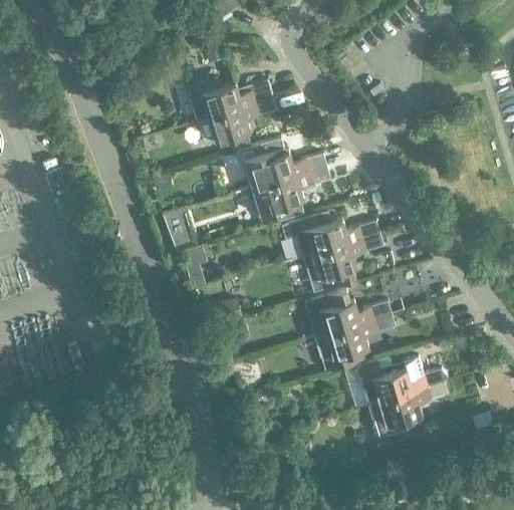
[(241,5),(238,0),(210,0),(219,20),(241,5)]
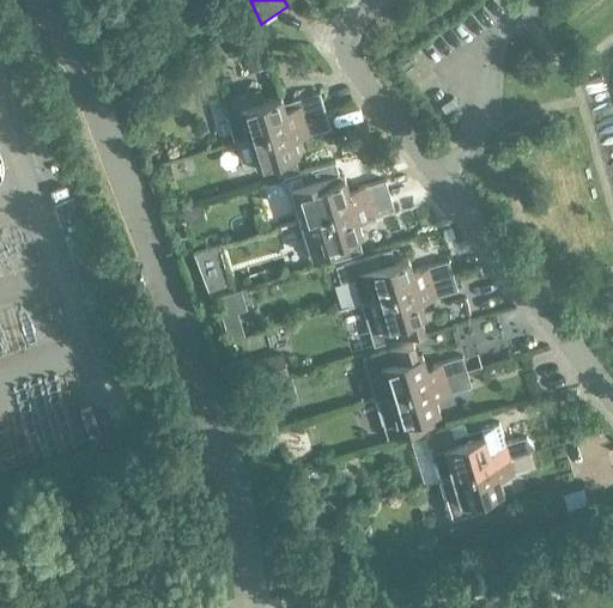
[(246,65),(250,79),(267,73),(263,60),(246,65)]
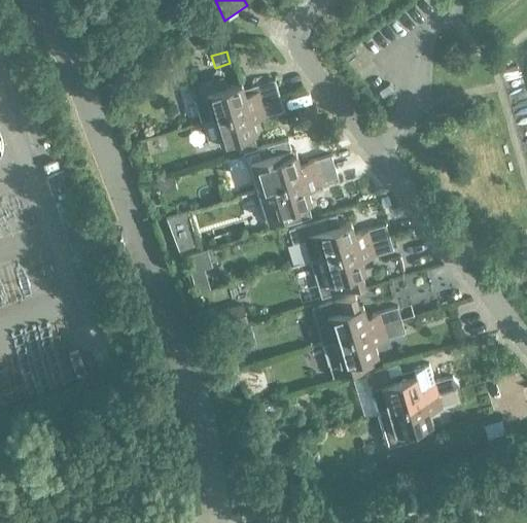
[(252,90),(253,95),(245,98),(241,85),(224,91),(221,81),(190,91),(202,125),(280,101),(275,82),(252,90)]
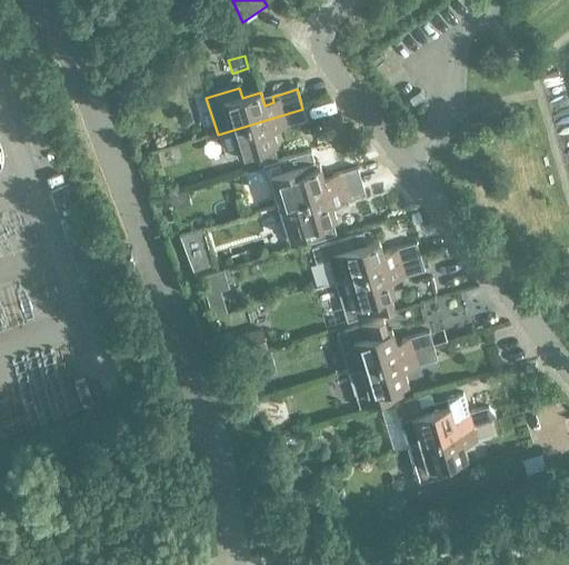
[(307,124),(302,109),(218,135),(226,161),(257,151),(261,167),(277,162),(272,147),(277,146),(272,134),(307,124)]
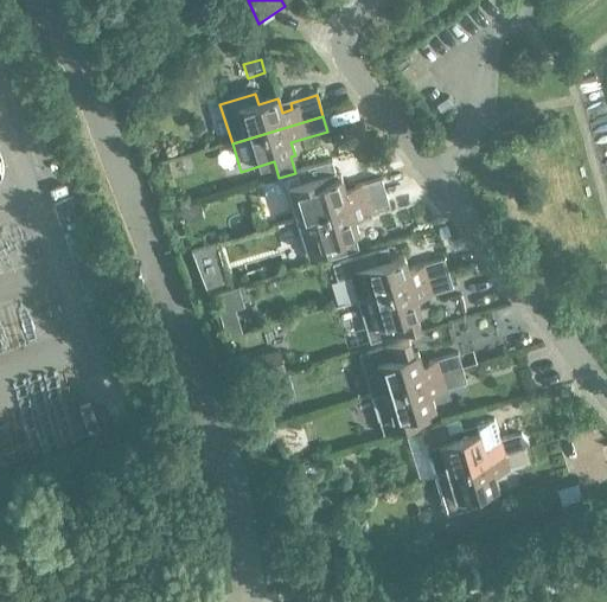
[(340,179),(310,189),(307,183),(285,189),(295,224),(385,197),(381,181),(345,192),(340,179)]
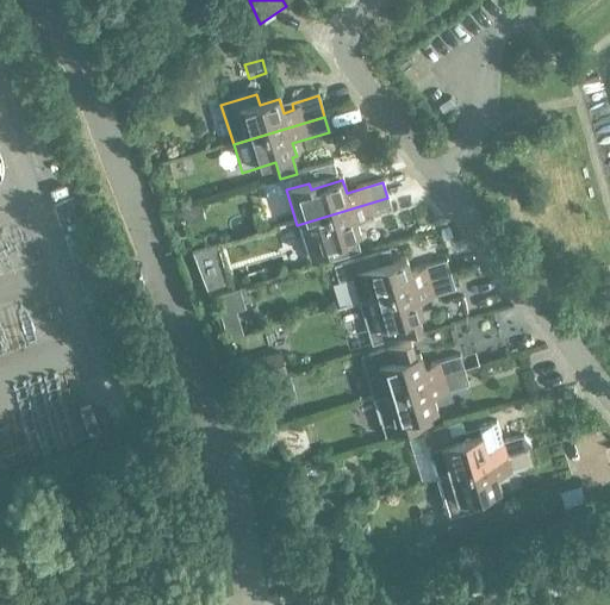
[(392,212),(387,198),(297,225),(305,254),(327,247),(331,263),(360,255),(355,238),(360,237),(355,224),(392,212)]
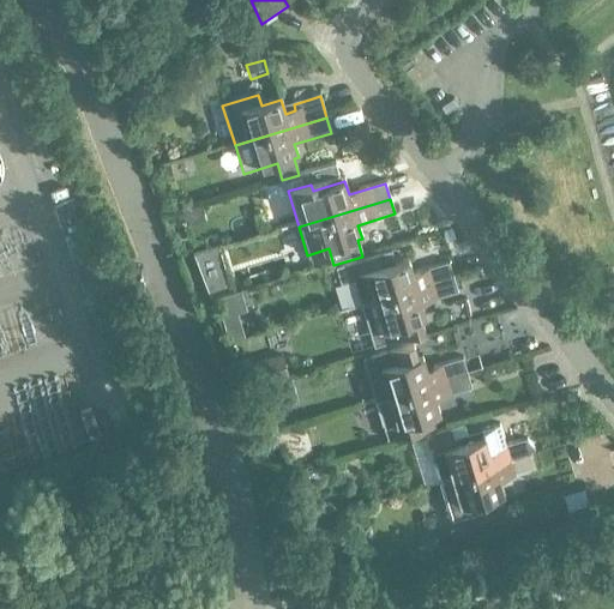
[(391,253),(336,270),(341,288),(354,283),(361,307),(453,279),(449,265),(413,276),(408,263),(396,266),(391,253)]
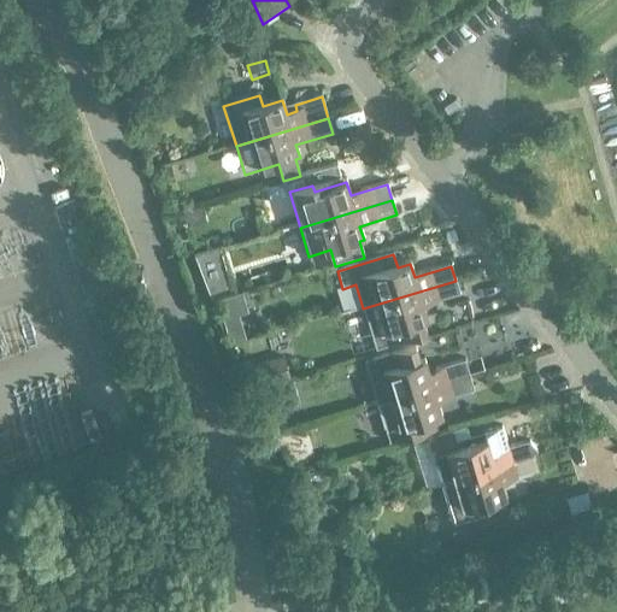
[(456,281),(363,309),(371,337),(428,322),(423,307),(460,296),(456,281)]
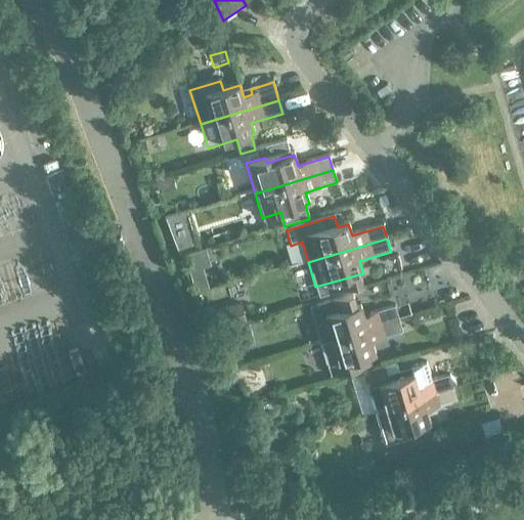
[(243,302),(215,310),(219,326),(247,317),(243,302)]
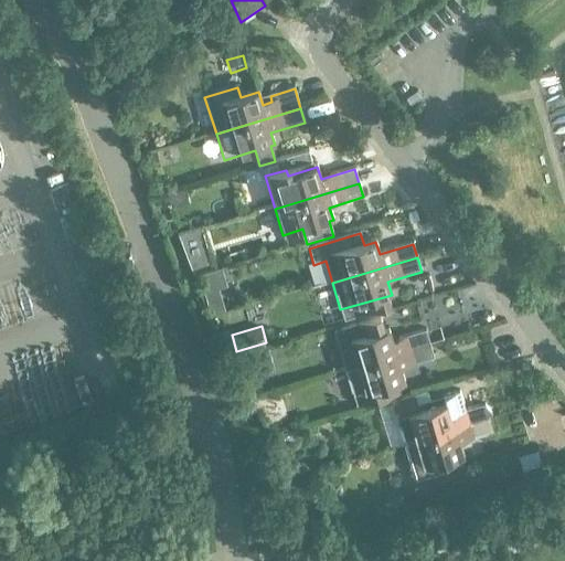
[(345,372),(430,346),(426,332),(393,342),(388,330),(338,345),(345,372)]
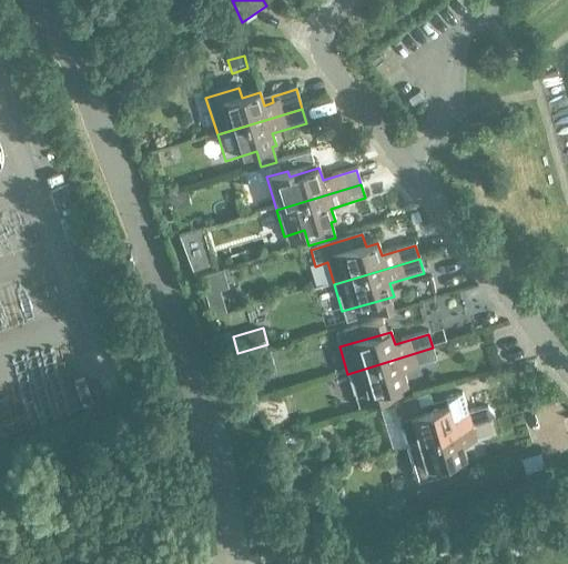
[(433,348),(347,374),(358,411),(402,399),(398,388),(406,385),(403,372),(437,362),(433,348)]
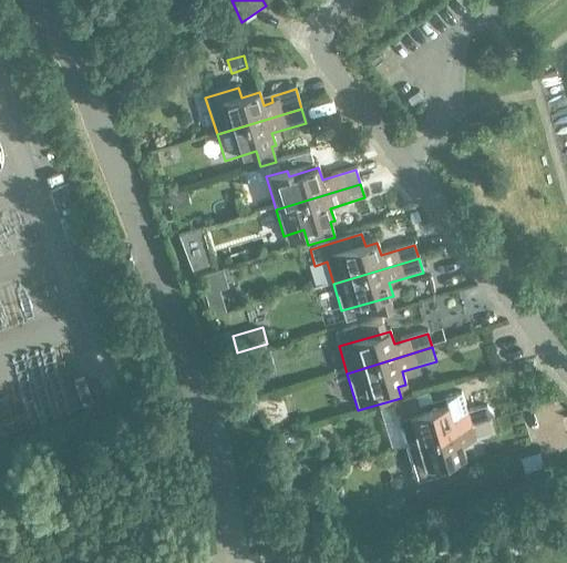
[(486,409),(467,415),(462,396),(445,400),(447,407),(434,410),(432,403),(419,408),(416,399),(393,406),(405,448),(476,427),(491,422),(491,421),(494,418),(487,411),(486,409)]
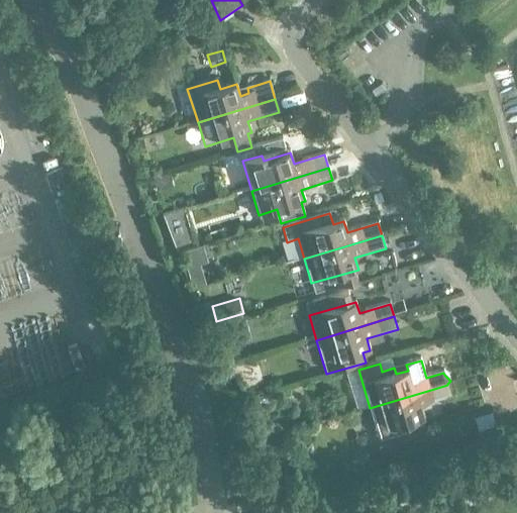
[(447,385),(434,389),(370,408),(380,442),(410,433),(407,423),(423,418),(420,407),(451,398),(447,385)]
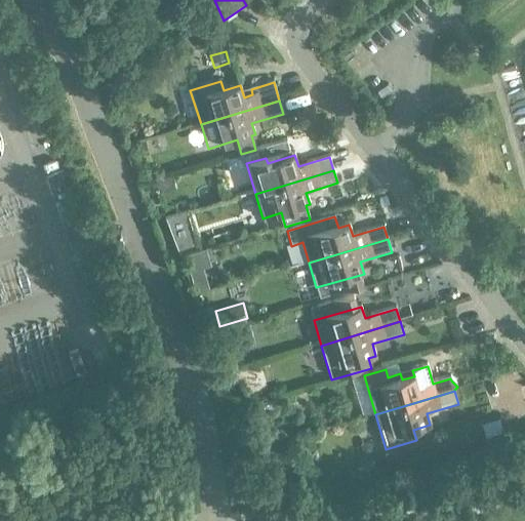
[(480,427),(483,439),(505,433),(500,421),(480,427)]
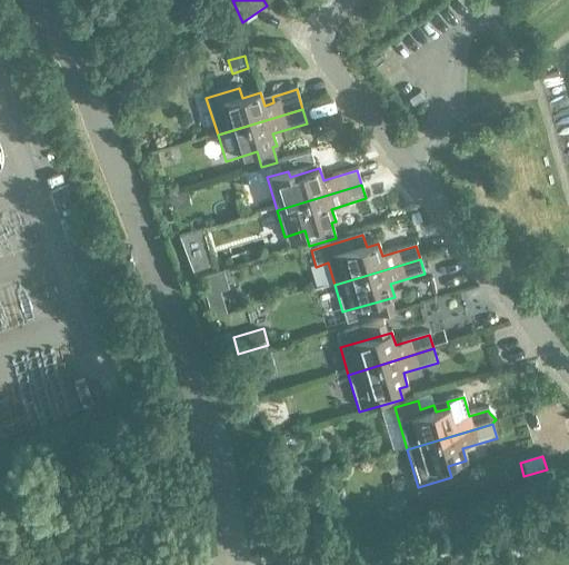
[(438,507),(433,492),(415,496),(420,512),(438,507)]
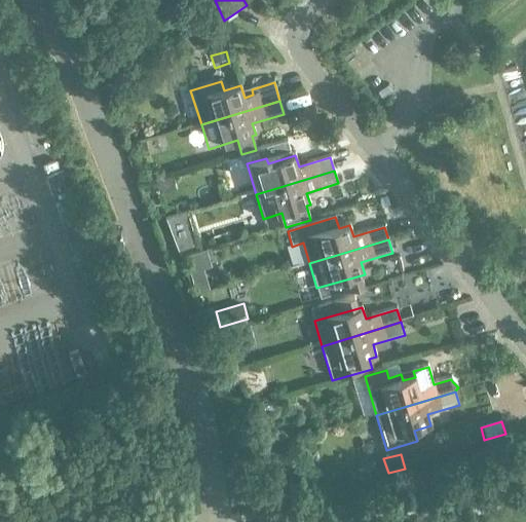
[(503,476),(518,472),(515,458),(499,462),(503,476)]
